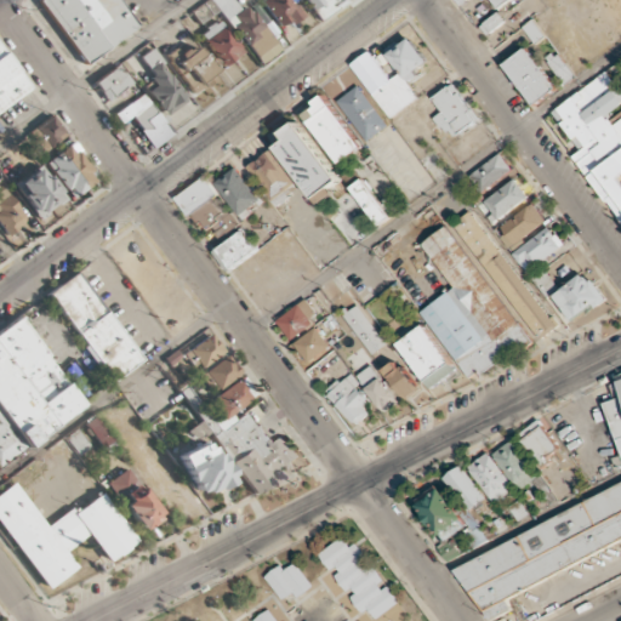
[(137,29),(117,0),(40,0),(84,64),(137,29)]
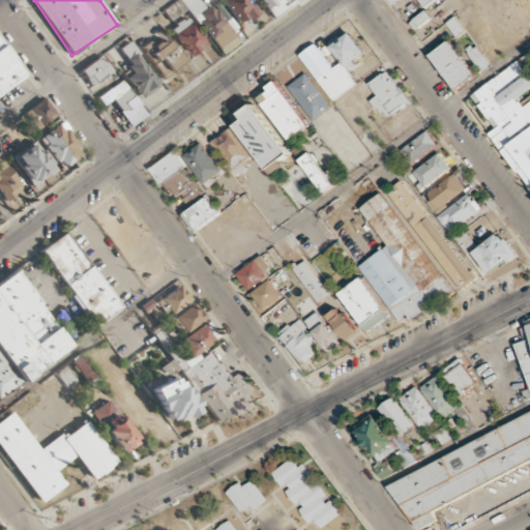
[(175,0),(163,9),(170,21),(189,8),(222,55),(238,42),(211,4),(204,9),(198,0),(175,0)]
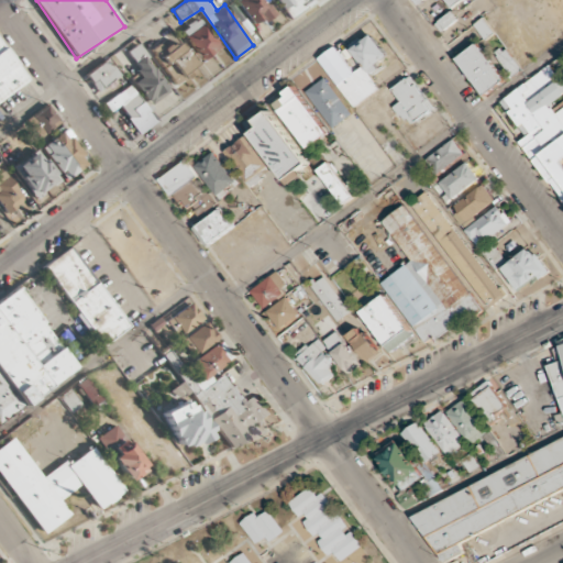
[(253,26),(272,14),(262,0),(238,0),(236,1),(253,26)]
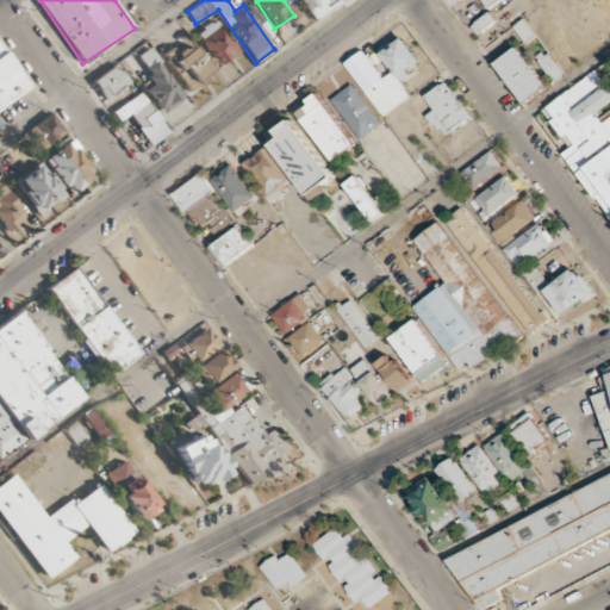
[(496,20),(490,12),(472,25),(478,33),(496,20)]
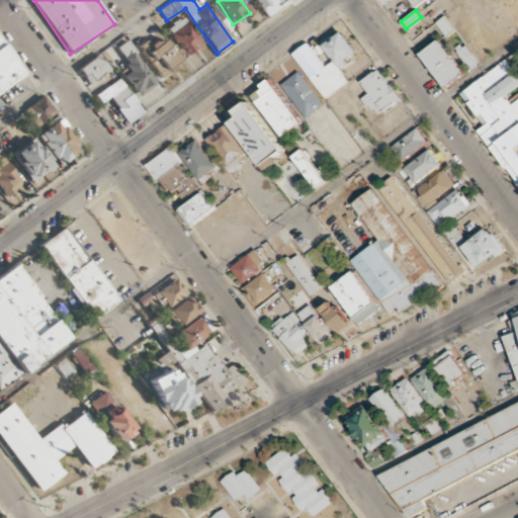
[(202,45),(183,16),(166,28),(185,56),(202,45)]
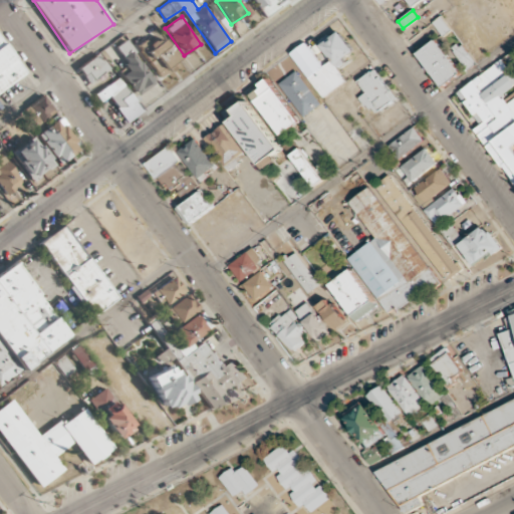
[(451,29),(441,16),(433,22),(443,35),(451,29)]
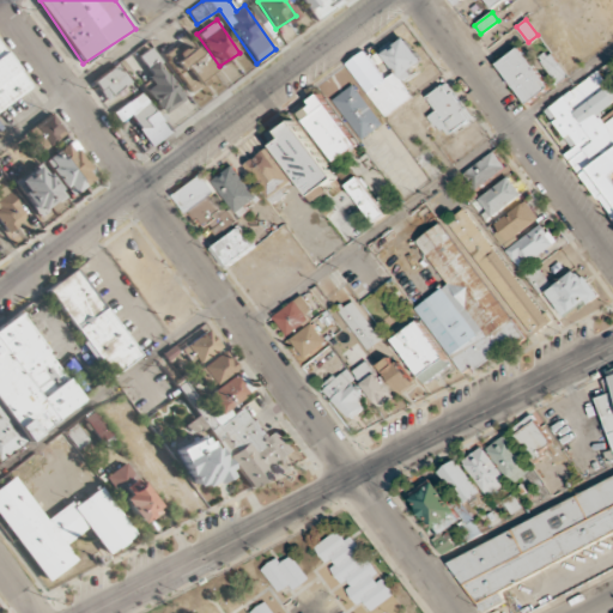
[(405,82),(413,74),(411,71),(423,60),(404,36),(382,54),(405,82)]
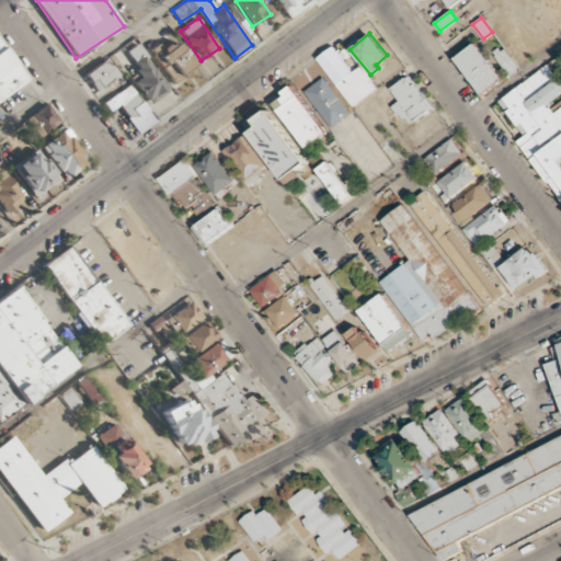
[(197,68),(174,37),(152,55),(175,84),(197,68)]
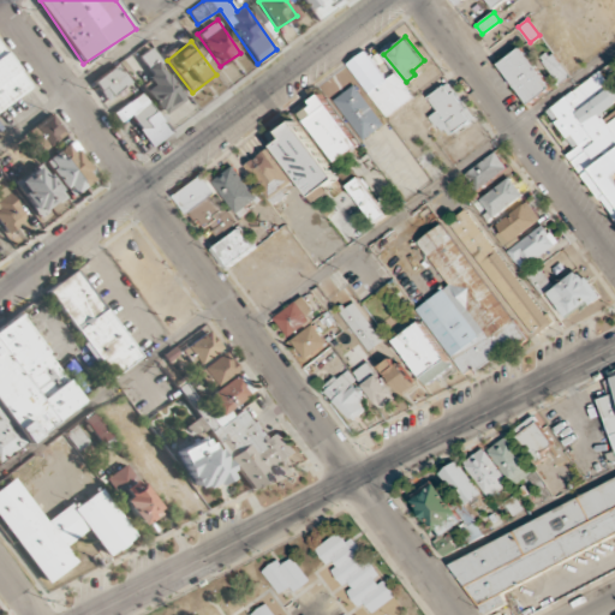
[(0,109),(30,90),(0,46),(0,109)]
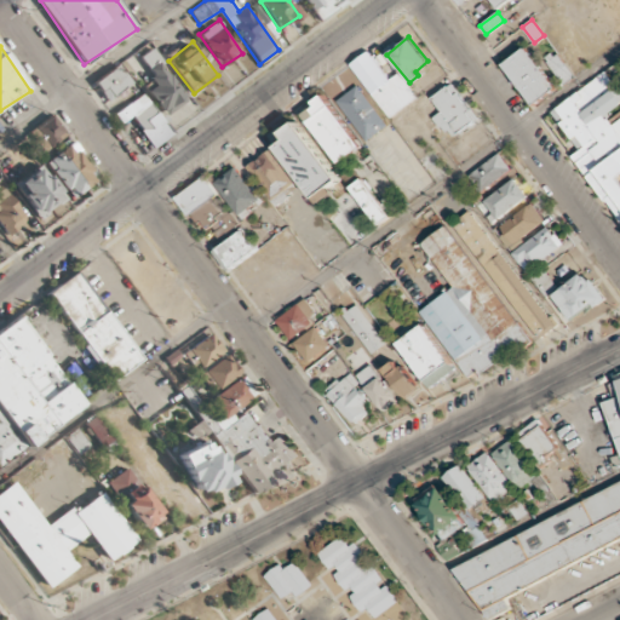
[(504,63),(532,105),(556,90),(528,47),(504,63)]
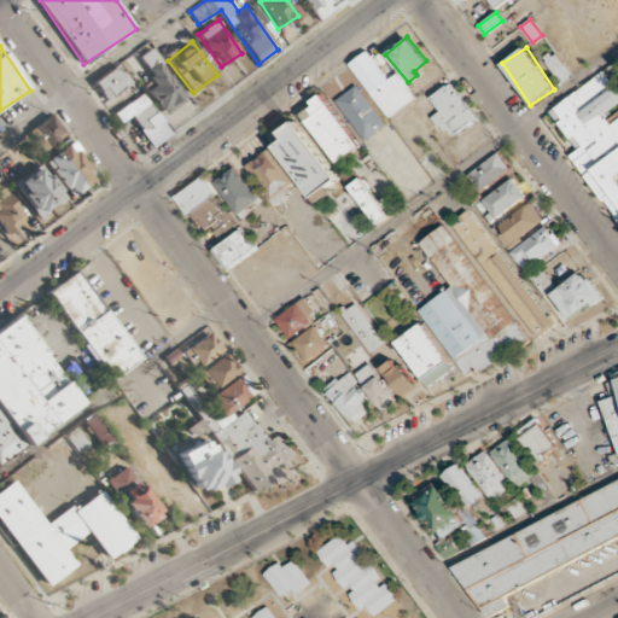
[(165,116),(186,101),(151,50),(138,58),(156,85),(147,91),(165,116)]
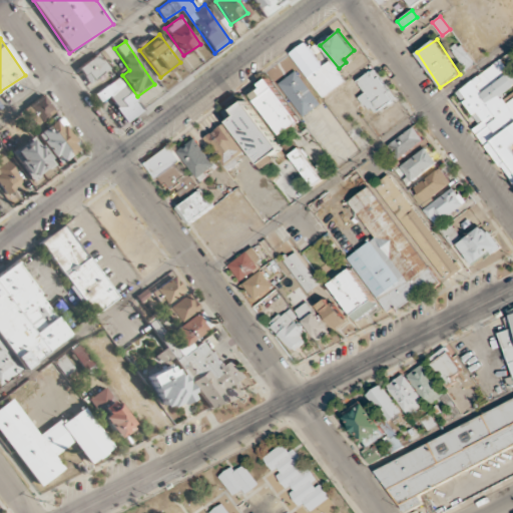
[(322,66),(306,42),(291,52),(321,97),(346,81),(332,60),(322,66)]
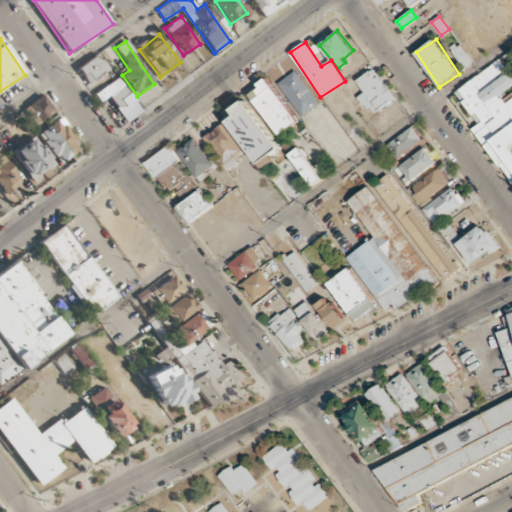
[(464,69),(473,63),(461,42),(451,47),(464,69)]
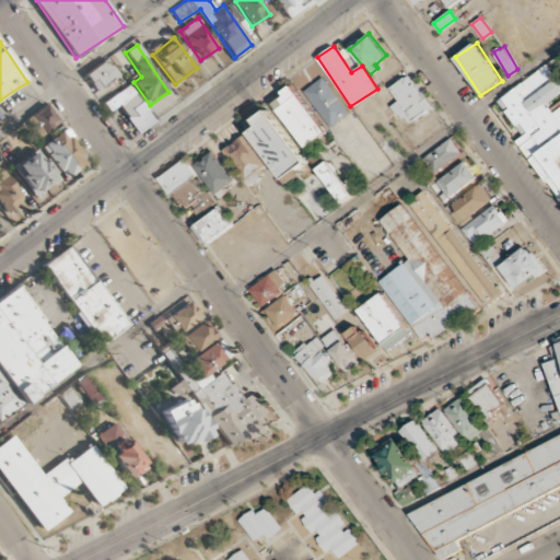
[(97,92),(119,76),(107,58),(84,74),(97,92)]
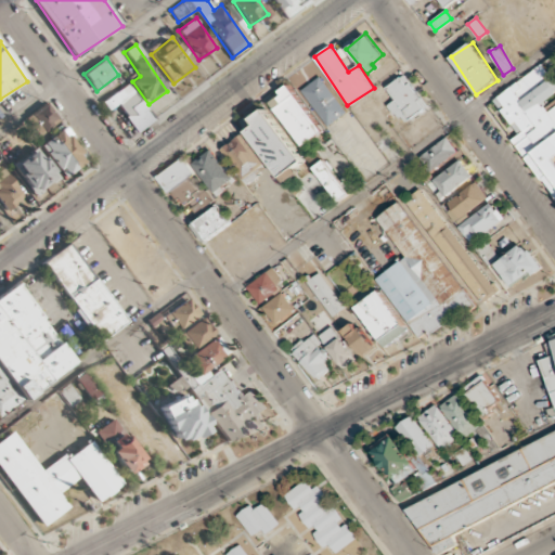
[(493,98),(518,136),(514,138),(554,198),(554,106),(549,111),(542,102),(554,93),(554,81),(544,65),(493,98)]
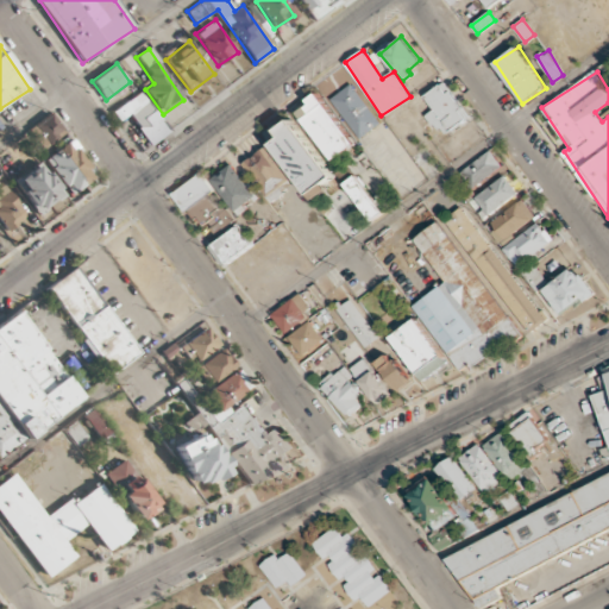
[(424,96),(433,110),(427,114),(444,138),(470,119),(445,81),(424,96)]
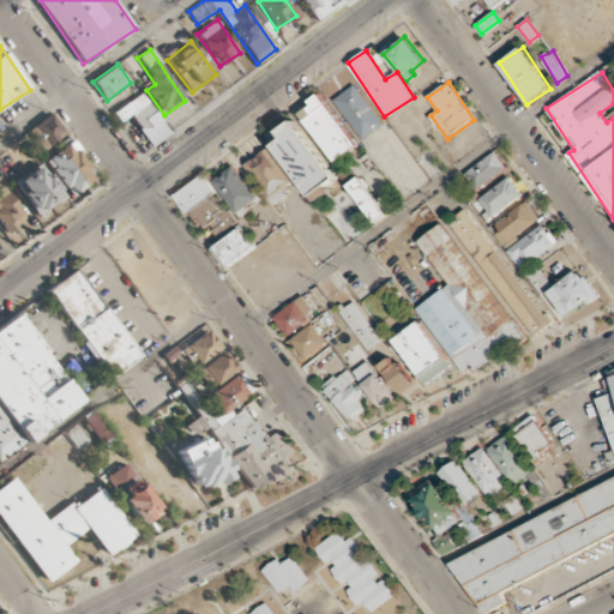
[(362,140),(384,124),(354,84),(332,101),(362,140)]
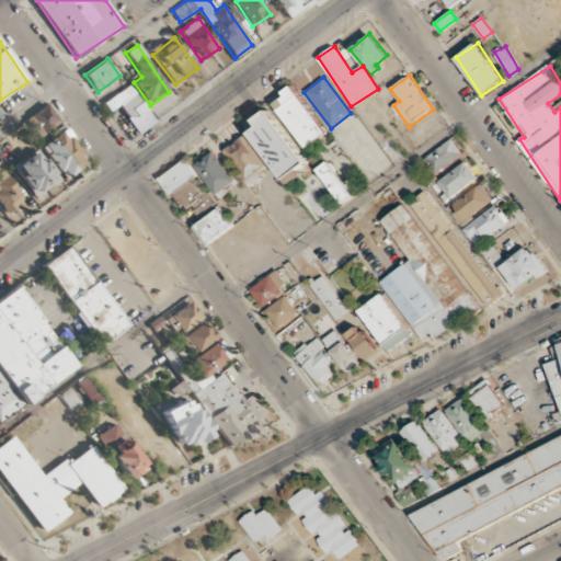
[(103,103),(110,112),(118,106),(138,134),(156,122),(129,84),(103,103)]
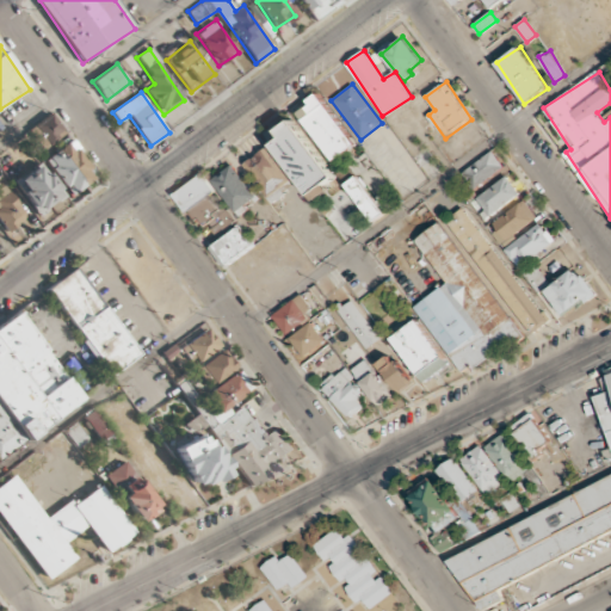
[(308,100),(310,104),(298,112),(333,160),(356,144),(319,92),(308,100)]
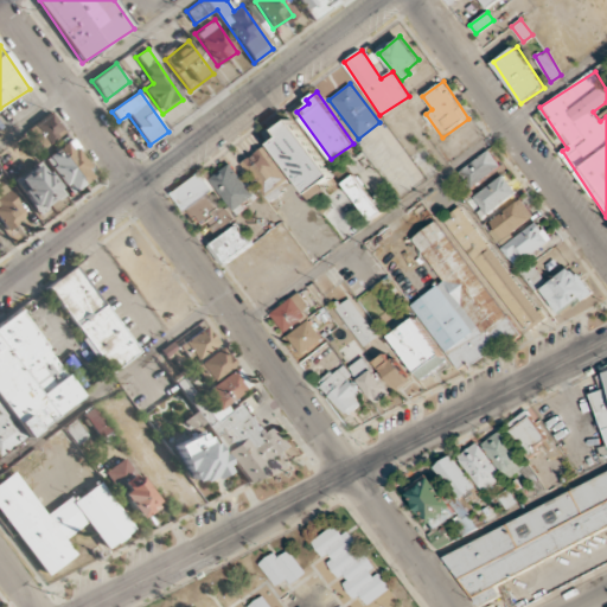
[(65,133),(51,113),(25,131),(39,152),(65,133)]
